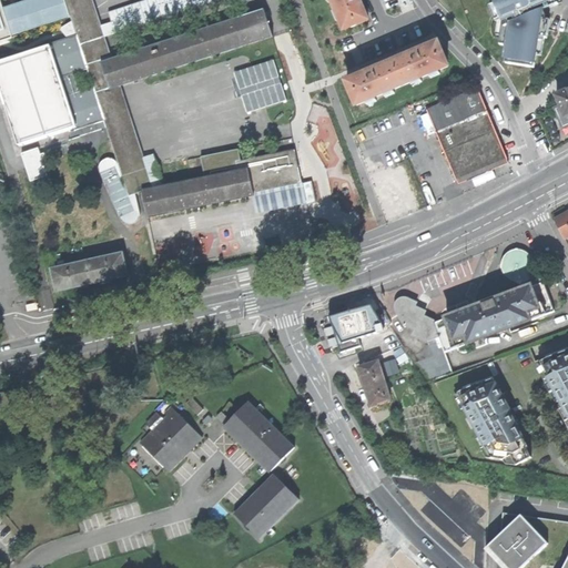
[(105,121),(130,196),(154,189),(120,84),(273,34),(265,11),(112,61),(92,0),(67,0),(78,36),(49,44),(50,47),(0,62),(0,82),(20,145),(75,128),(77,130),(105,121)]
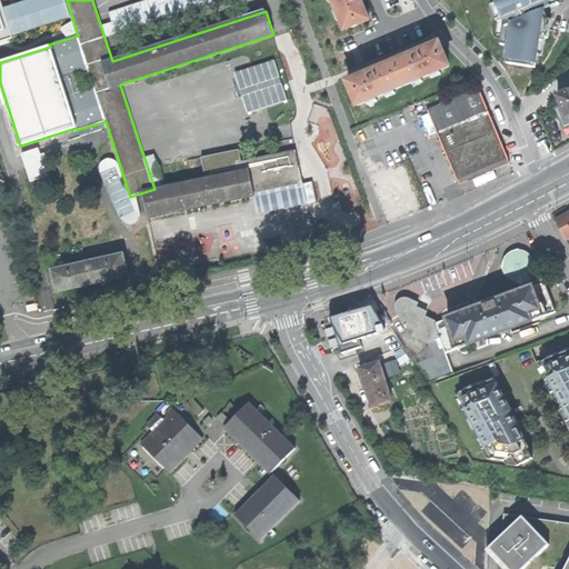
[(333,0),(346,29),(369,19),(360,0),(333,0)]
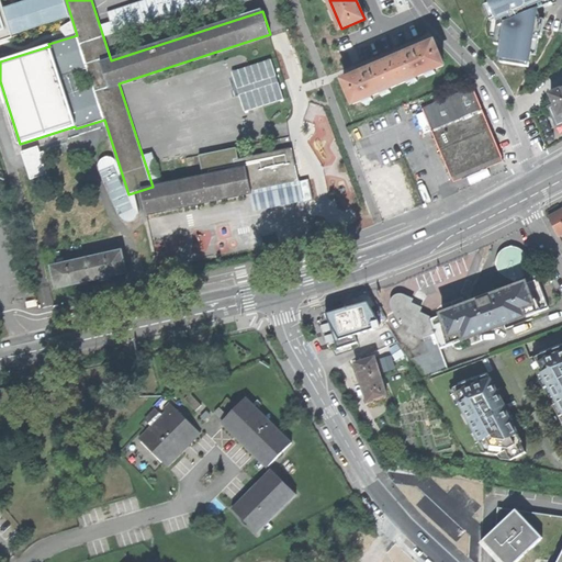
[(487,0),(498,26),(505,23),(499,62),(531,67),(534,57),(537,57),(546,19),(539,18),(540,9),(553,4),(551,0),(487,0)]
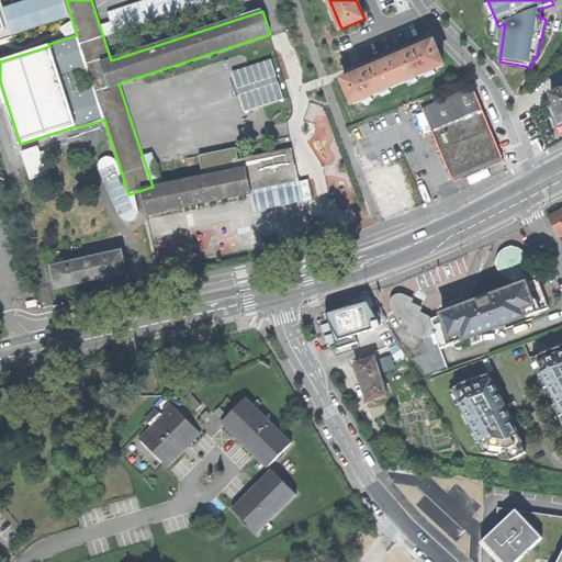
[(390,63),(398,86),(444,66),(434,44),(415,52),(414,49),(411,51),(407,52),(408,55),(390,63)]
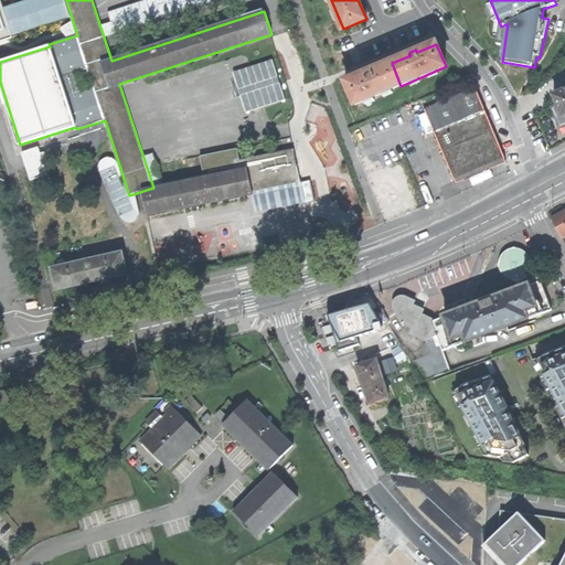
[(246,113),(287,100),(275,60),(234,72),(246,113)]
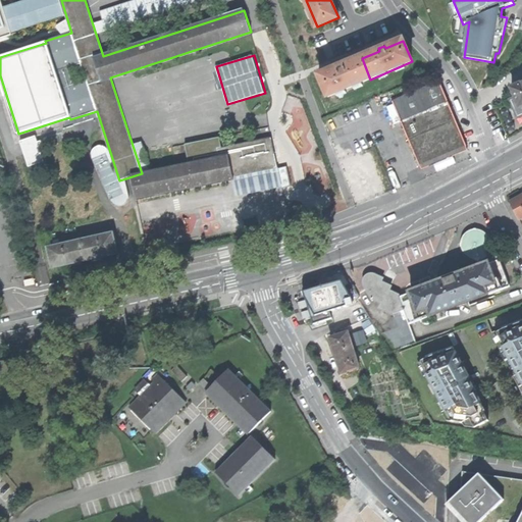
[(337,68),(320,75),(329,97),(370,80),(362,58),(345,65),(344,63),(340,64),(337,66),(337,68)]
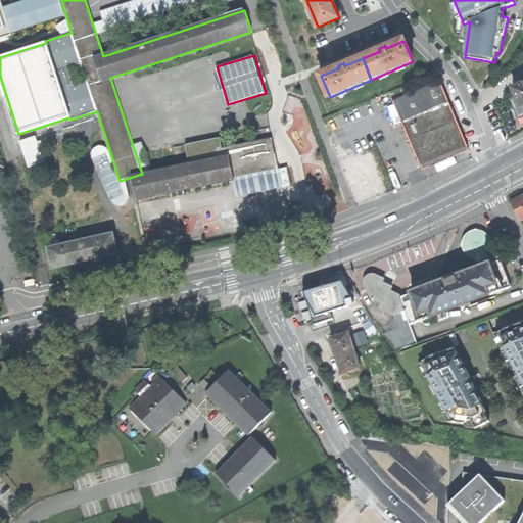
[(441,83),(393,102),(421,167),(445,156),(468,147),(441,83)]
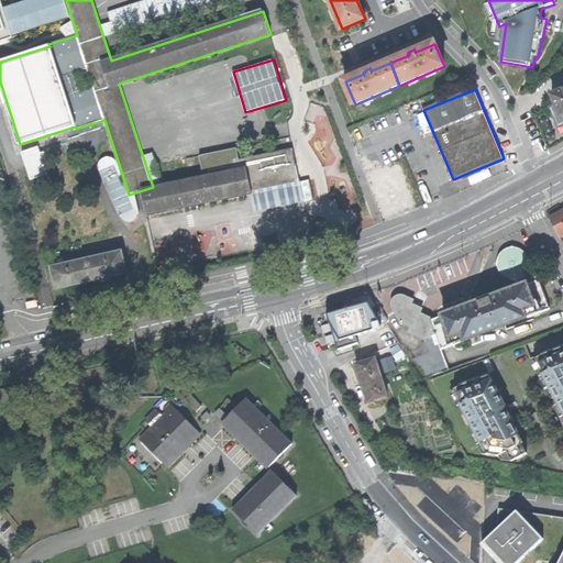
[(562,90),(553,96),(558,107),(552,109),(559,125),(562,123),(562,90)]
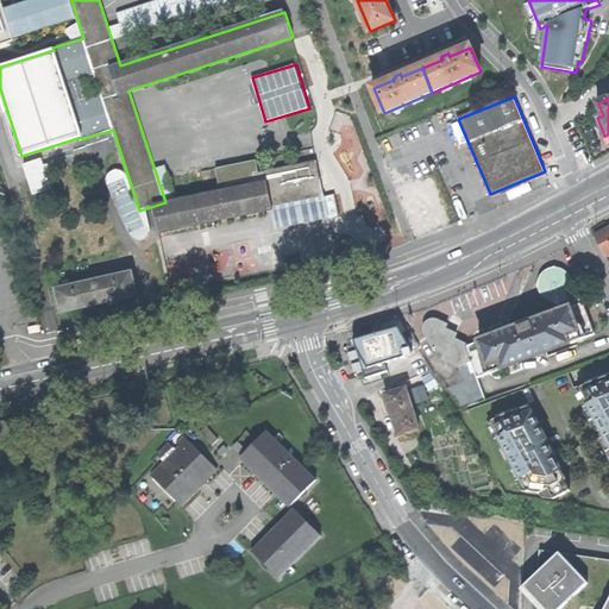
[(221,193),(155,207),(159,232),(218,220),(272,209),(271,206),(324,195),(316,162),(259,174),(256,175),(252,161),(220,168),(223,180),(219,181),(221,193)]
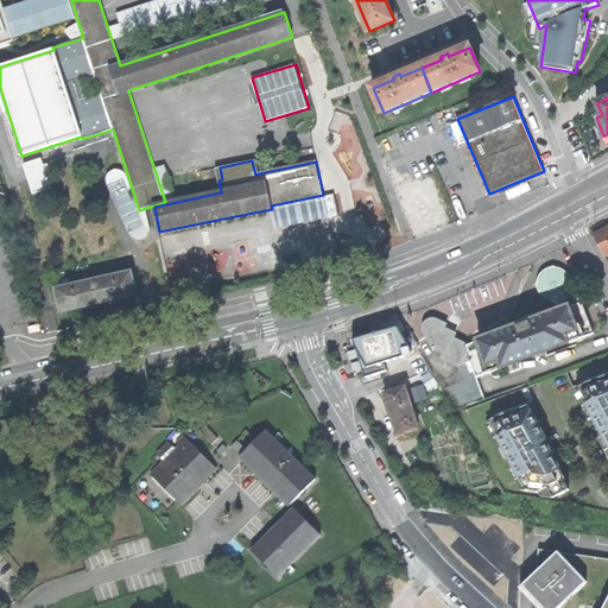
[(21,176),(26,192),(46,187),(42,170),(21,176)]
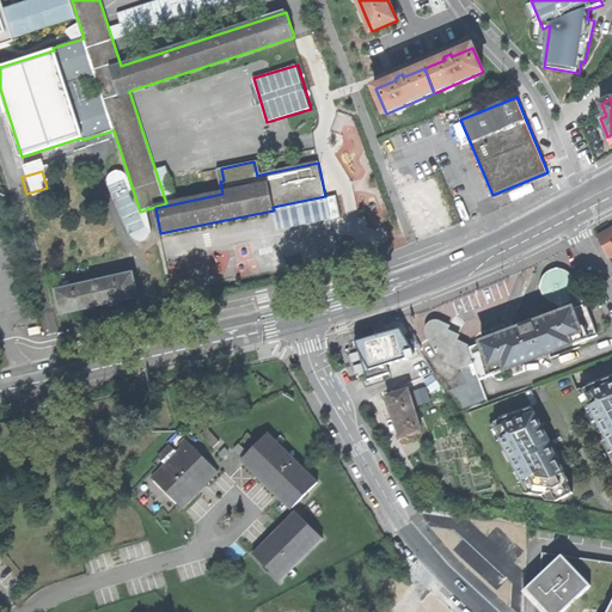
[(611,228),(598,237),(610,258),(611,262),(611,228)]
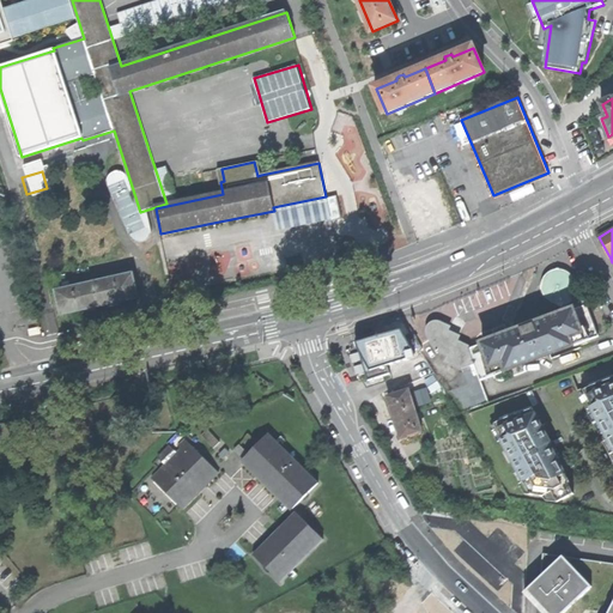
[(542,289),(544,292),(546,292),(547,293),(548,296),(552,299),(556,301),(560,302),(565,301),(569,298),(572,296),(575,292),(575,287),(575,283),(574,280),(576,279),(574,275),(570,272),(566,269),(562,268),(557,268),(552,271),(548,273),(546,275),(544,279),(542,284),(542,289)]
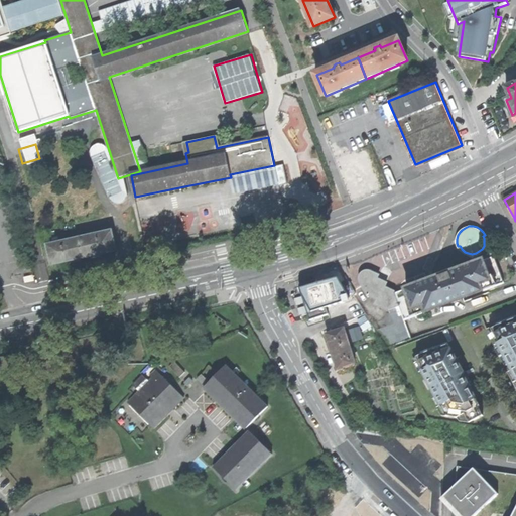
[(111,231),(47,245),(52,265),(82,258),(116,250),(111,231)]
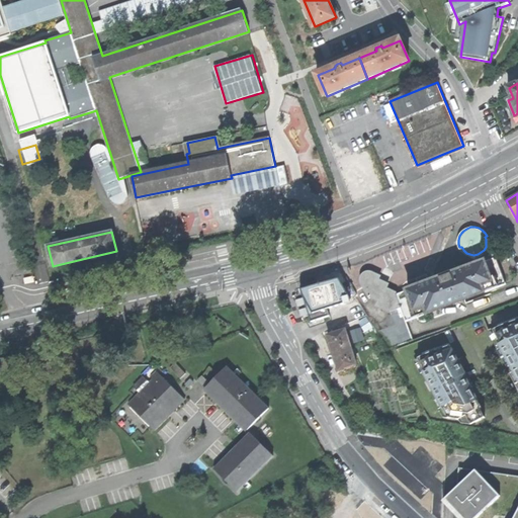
[(445,277),(397,295),(401,306),(406,321),(506,284),(497,258),(445,277)]
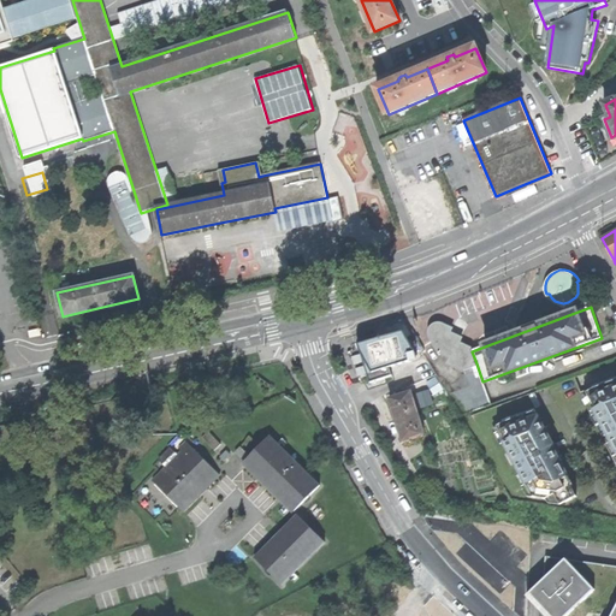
[(462,369),(477,363),(472,351),(471,349),(458,343),(461,338),(450,333),(452,329),(443,325),(439,324),(436,325),(433,326),(432,330),(431,332),(432,336),(440,351),(452,357),(450,363),(462,369)]
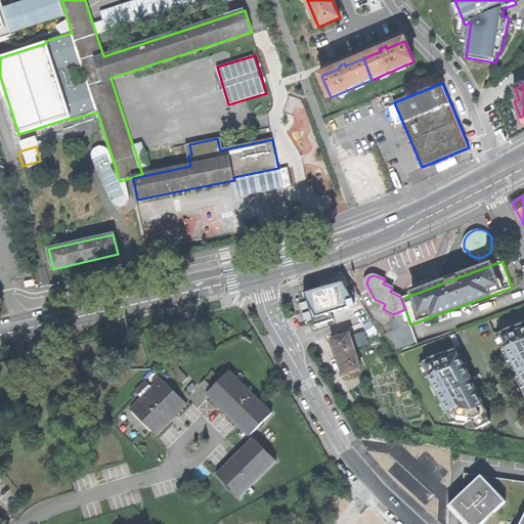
[(334,320),(322,285),(313,288),(307,289),(305,290),(315,325),(324,322),(334,320)]
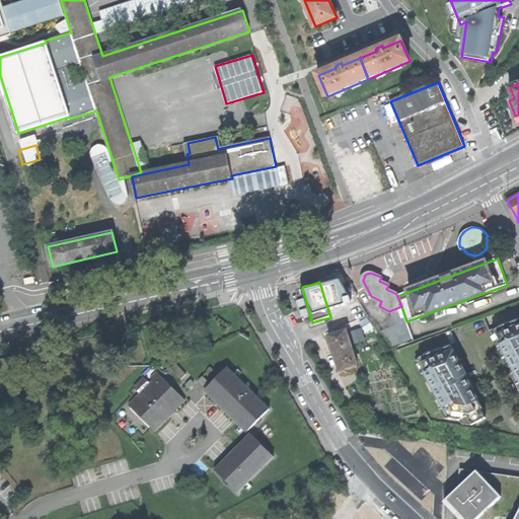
[(518,318),(500,326),(501,327),(495,330),(502,345),(501,345),(518,379),(518,318)]
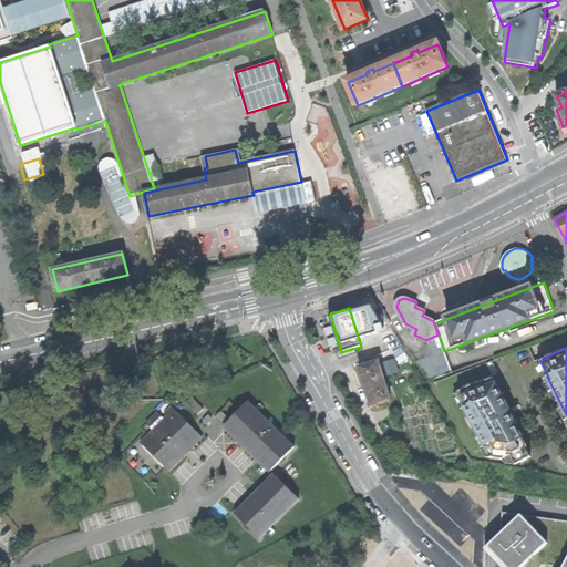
[(369,364),(360,367),(364,381),(371,405),(381,402),(391,400),(379,361),(369,364)]
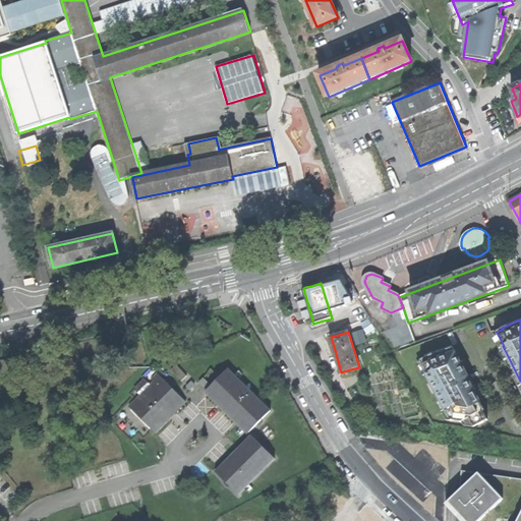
[(479,424),(488,420),(483,411),(485,410),(471,384),(468,386),(464,379),(467,378),(469,377),(453,346),(426,355),(426,357),(421,360),(428,373),(427,374),(443,403),(444,402),(447,409),(446,410),(452,420),(463,422),(465,421),(465,422),(473,424),(473,426),(479,427),(479,424)]
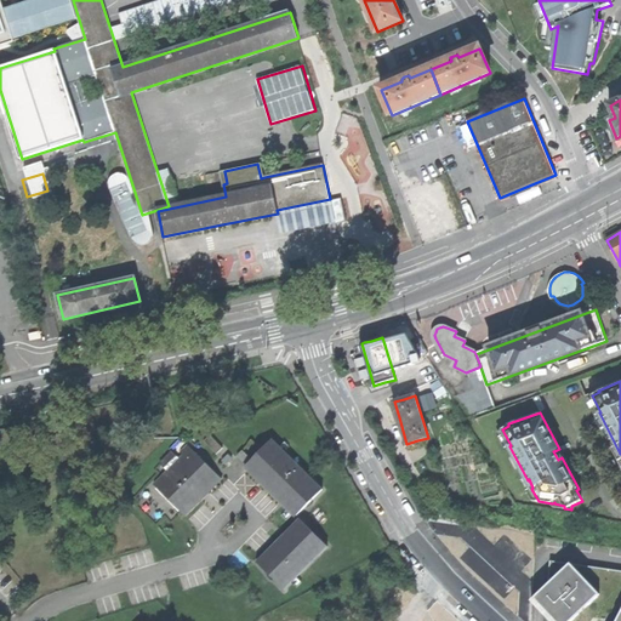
[(245,467),(248,466),(296,516),(323,489),(322,489),(320,490),(272,442),(273,439),(245,467)]
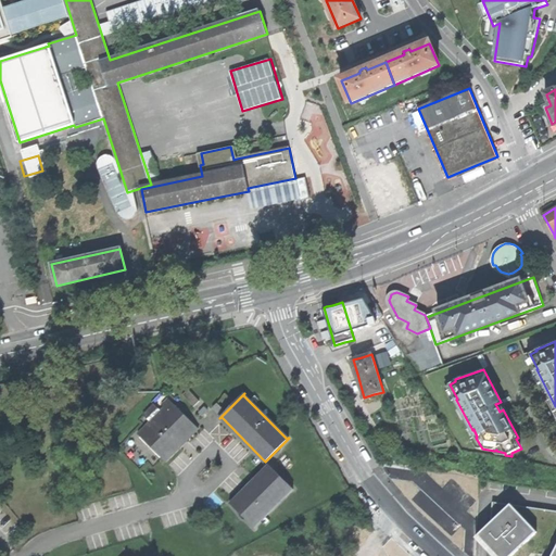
[(165,462),(181,446),(179,444),(196,427),(198,429),(199,428),(168,397),(167,399),(171,401),(151,421),(153,424),(141,437),(165,462)]
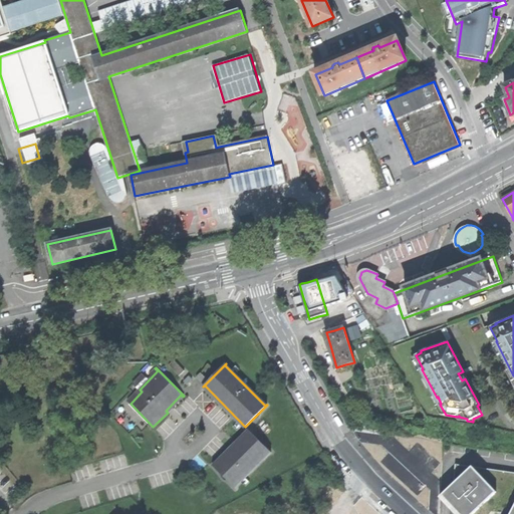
[(270,453),(247,430),(247,431),(248,432),(213,467),(211,465),(211,466),(234,489),(235,489),(233,487),(268,452),(270,454),(270,453)]
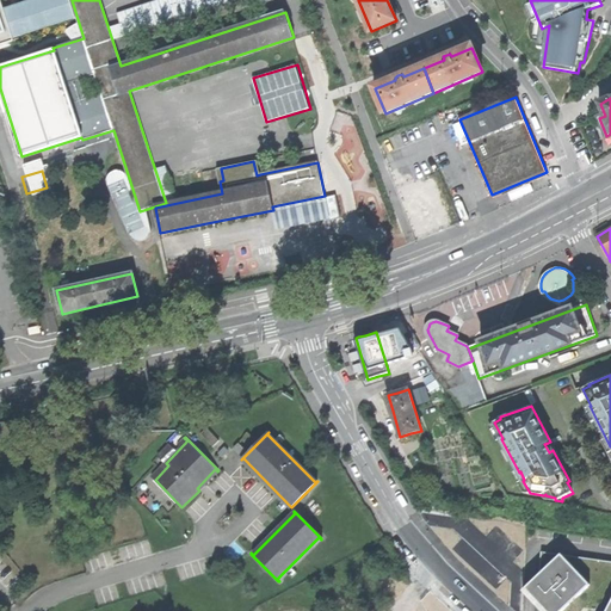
[(562,556),(524,591),(537,605),(542,610),(563,610),(591,587),(562,556)]
